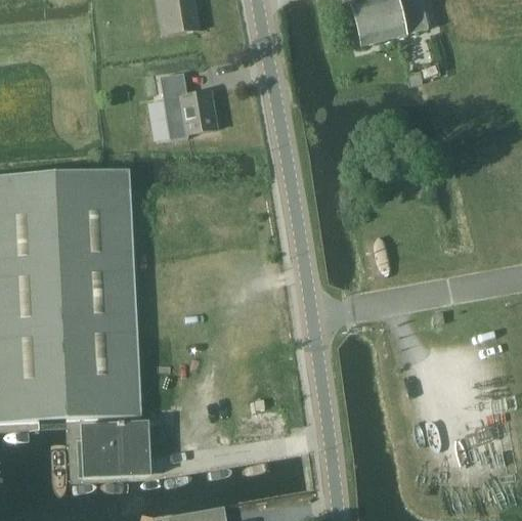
[(166,0),(172,34),(167,35),(168,36),(201,31),(196,0),(166,0)]
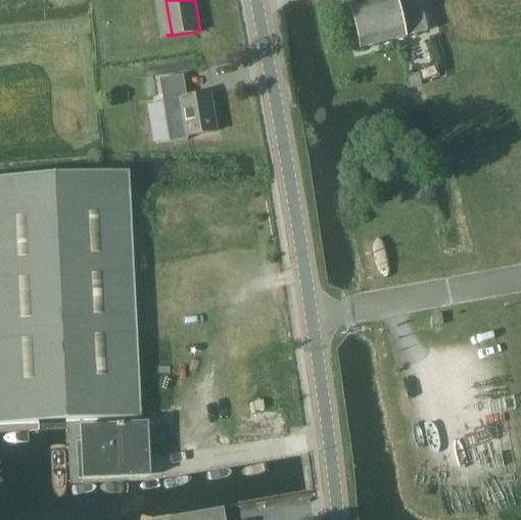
[(363,46),(428,29),(421,0),(371,0),(351,5),(363,46)]
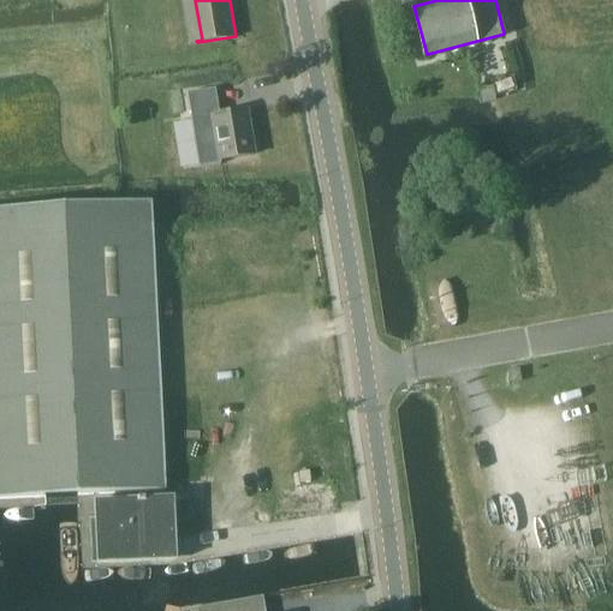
[(482,102),(499,97),(494,84),(478,88),(482,102)]
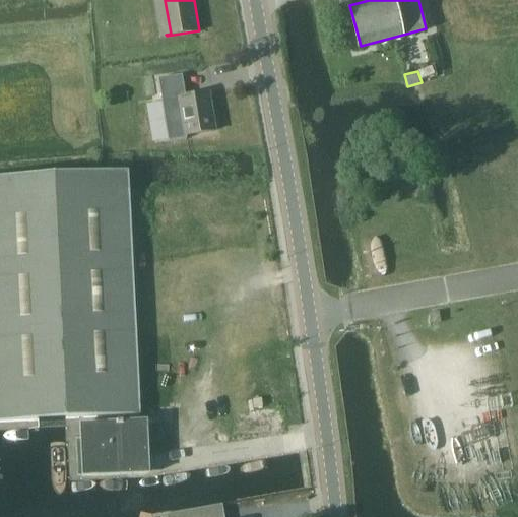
[(160,76),(165,100),(171,138),(168,139),(168,140),(189,136),(189,133),(216,129),(209,90),(189,94),(185,72),(160,76)]
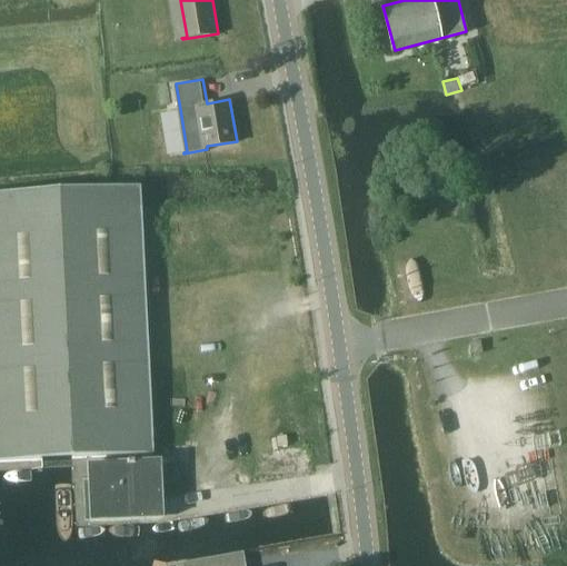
[(0,458),(155,452),(141,185),(113,187),(0,192),(0,458)]
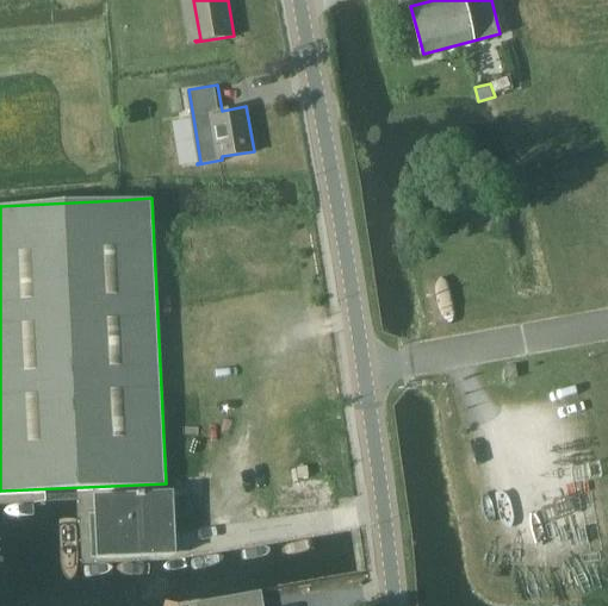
[(98,555),(174,551),(172,493),(94,497),(98,555)]
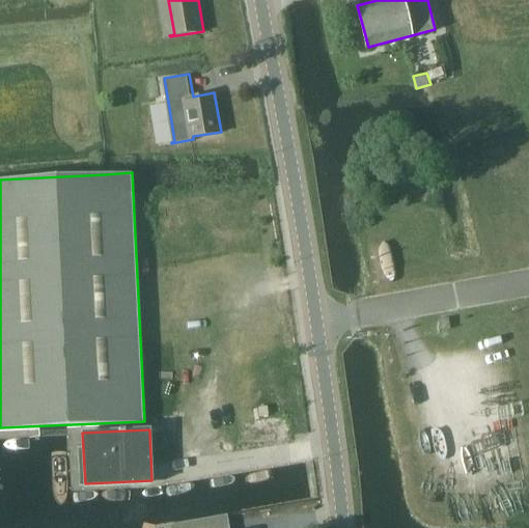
[(166,527),(230,527),(228,515),(228,512),(165,524),(166,527)]
